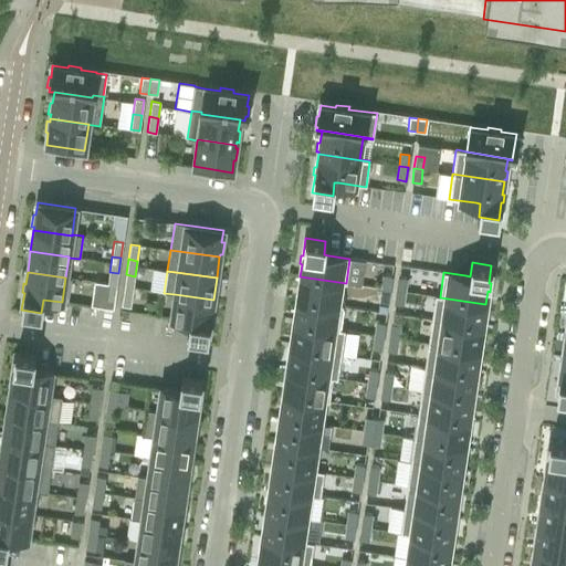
[(109,272),(107,284),(107,287),(116,289),(118,273),(109,272)]
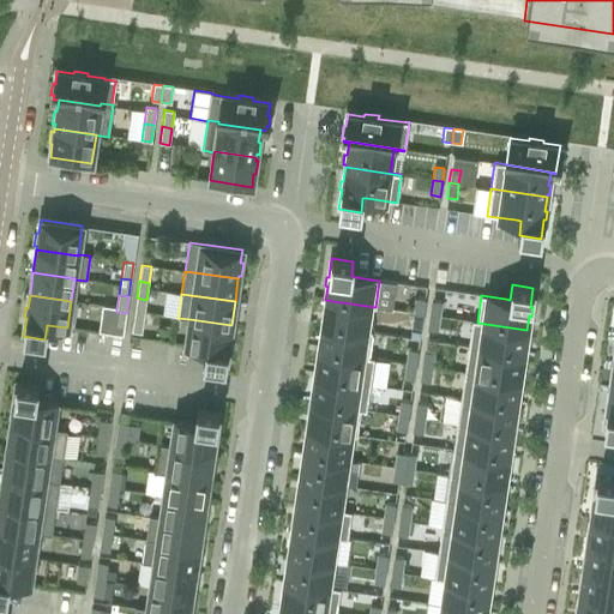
[(144,317),(146,300),(137,298),(134,314),(144,317)]
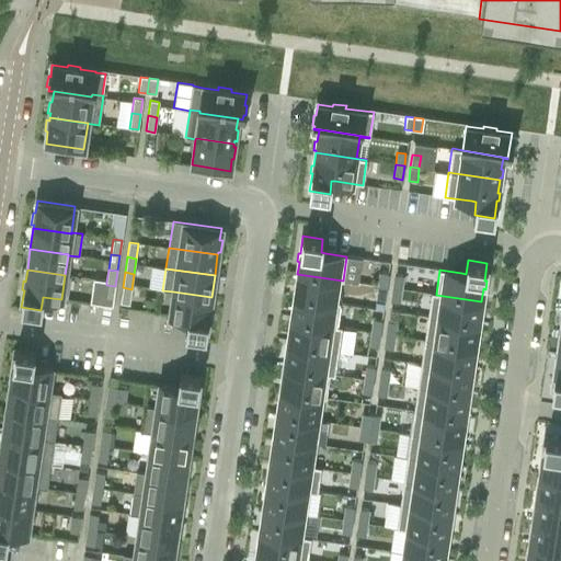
[(379,273),(377,286),(386,287),(388,274),(379,273)]
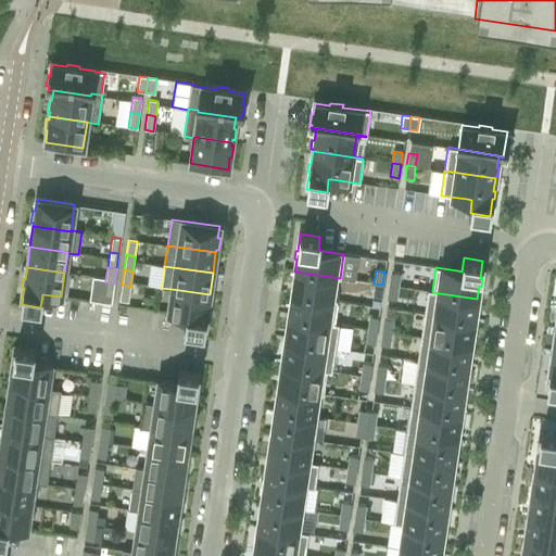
[(294,272),(291,294),(337,301),(337,300),(331,300),(335,278),(340,279),(340,278),(294,272)]
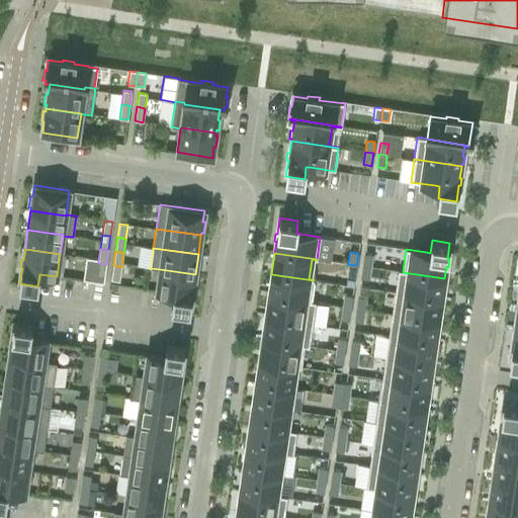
[(364,254),(362,266),(370,267),(372,255),(364,254)]
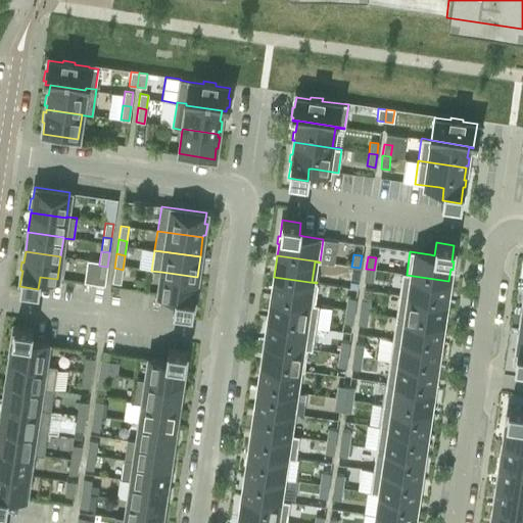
[(107,267),(99,266),(97,280),(105,281),(107,267)]
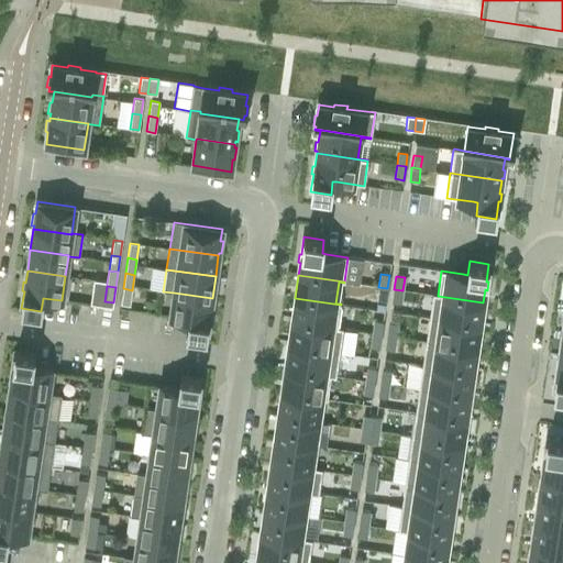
[(378,287),(377,300),(386,301),(387,288),(378,287)]
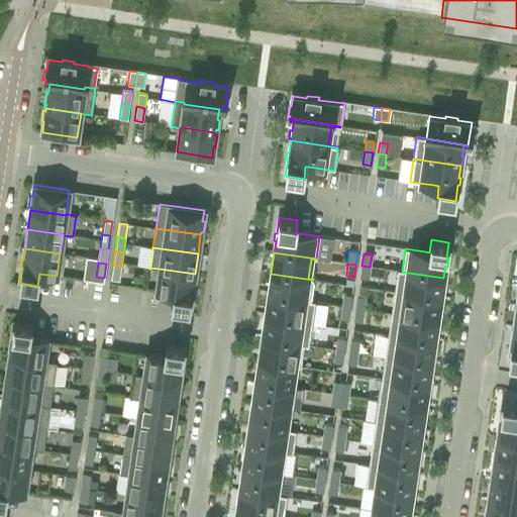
[(113,265),(111,279),(119,281),(121,267),(113,265)]
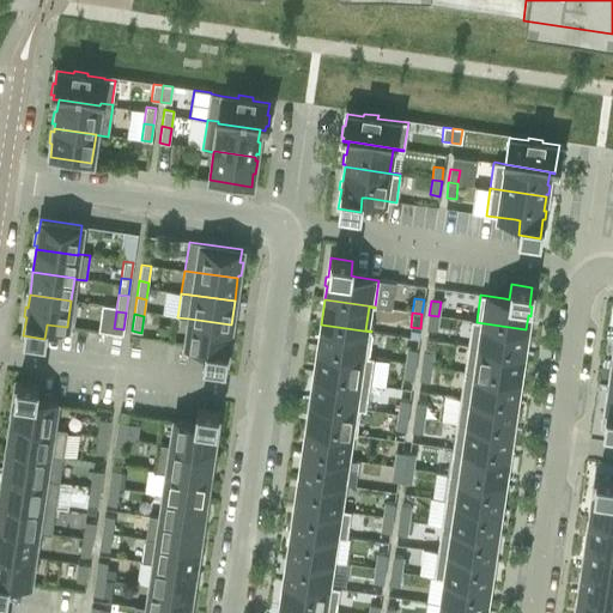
[(429,315),(426,329),(436,331),(438,316),(429,315)]
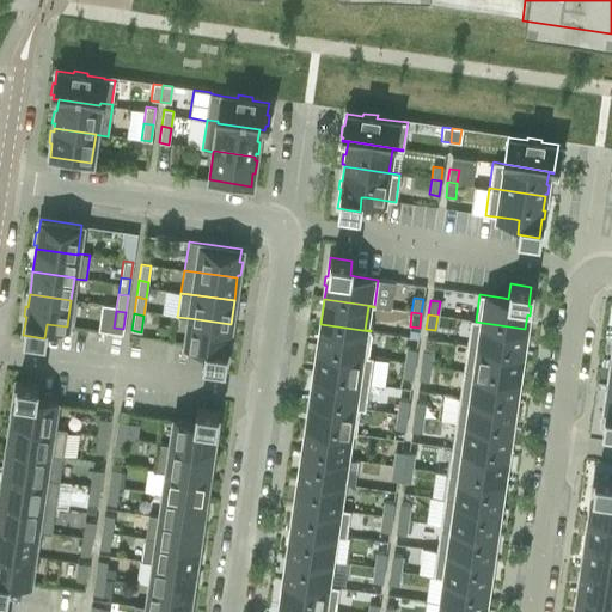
[(231,324),(189,318),(185,344),(206,347),(203,362),(225,365),(227,346),(230,347),(231,337),(228,336),(231,324)]
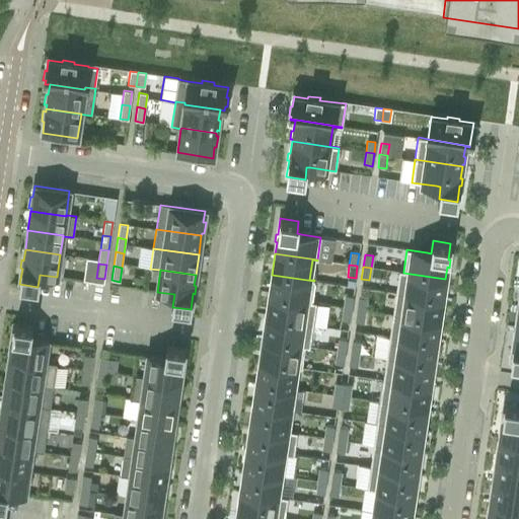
[(398,272),(395,293),(442,300),(445,279),(403,273),(403,272),(398,271),(398,272)]
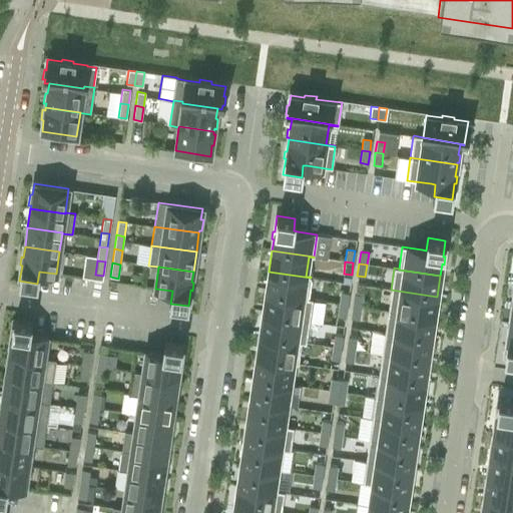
[(269,272),(266,294),(312,301),(313,299),(308,299),(311,278),(269,272)]
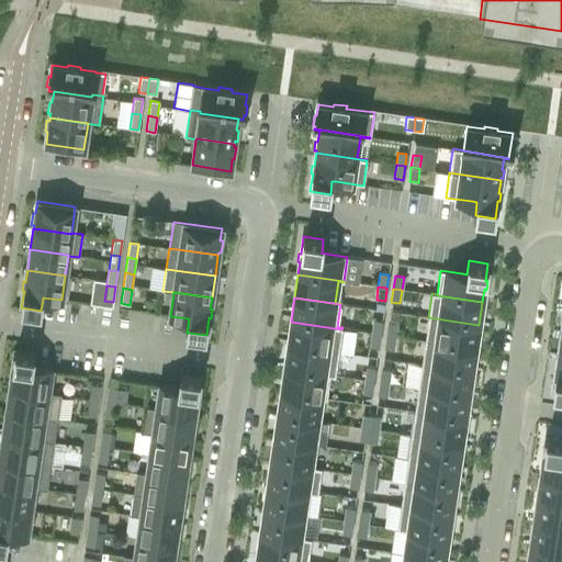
[(428,317),(425,341),(475,349),(479,325),(428,317)]
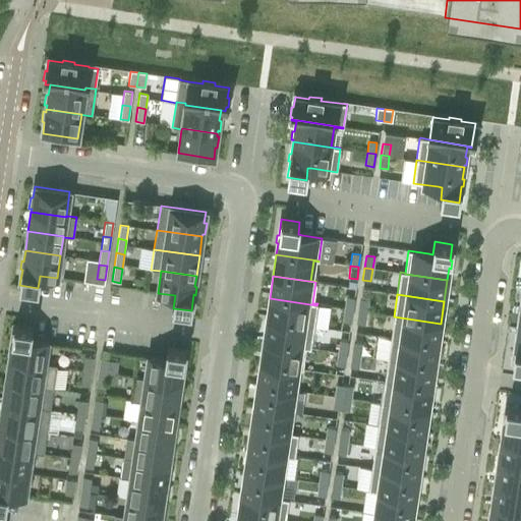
[(346,297),(344,308),(352,310),(354,298),(346,297)]
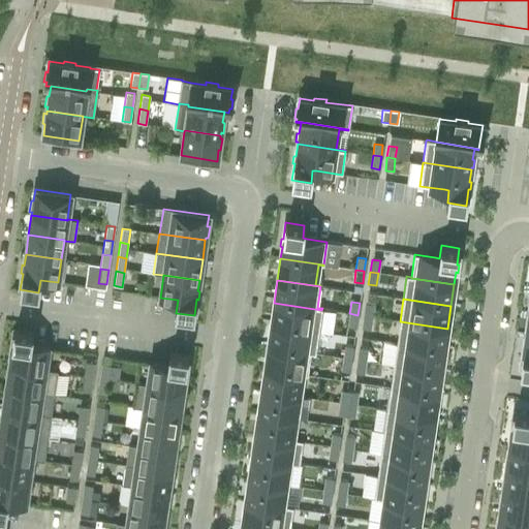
[(274,303),(271,324),(318,332),(321,310),(274,303)]
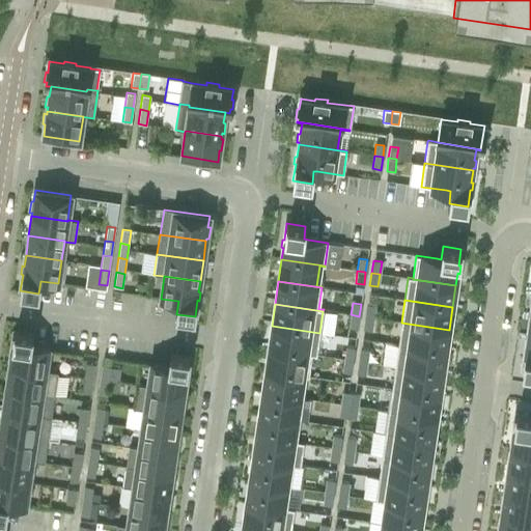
[(367,305),(365,317),(373,318),(375,306),(367,305)]
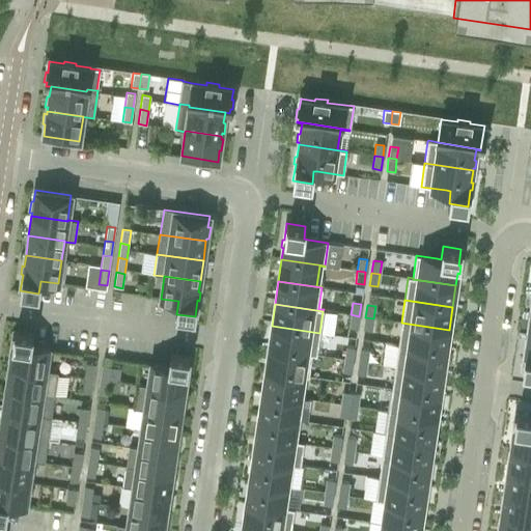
[(351,314),(348,327),(357,328),(359,316),(351,314)]
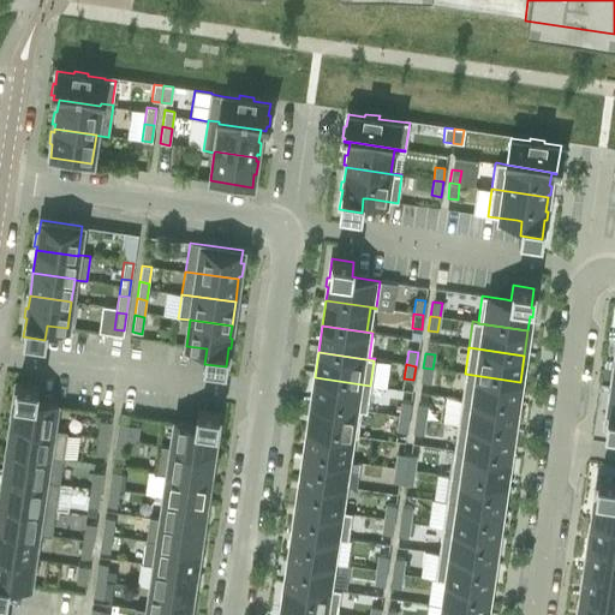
[(423,368),(421,381),(430,382),(433,369),(423,368)]
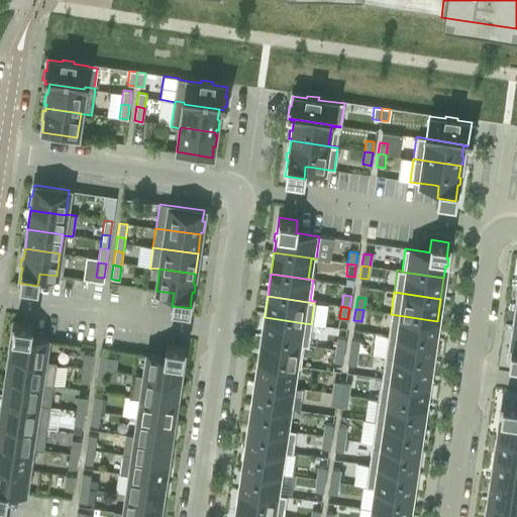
[(391,314),(387,335),(434,342),(437,321),(391,314)]
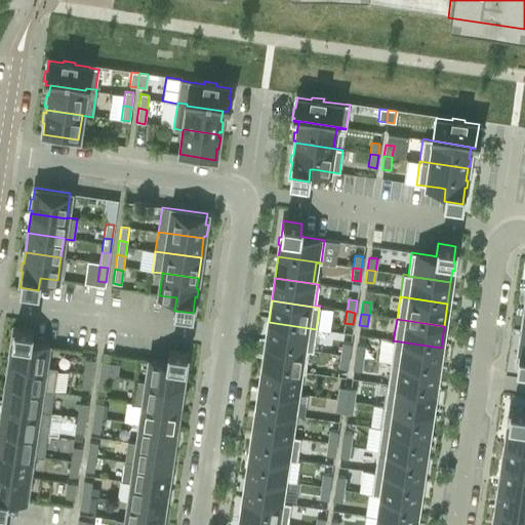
[(269,322),(266,344),(313,351),(316,329),(269,322)]
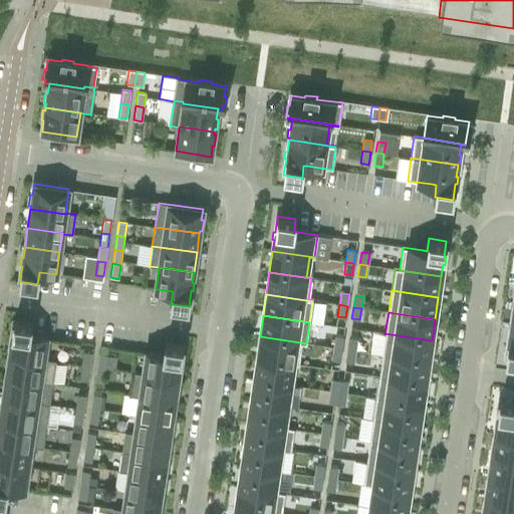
[(10,343),(9,353),(44,359),(47,337),(30,335),(32,322),(14,320),(11,336),(9,335),(8,343),(10,343)]
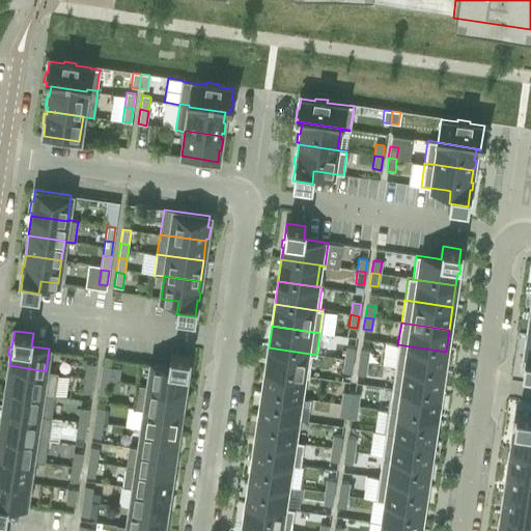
[(525,354),(522,370),(530,371),(530,334),(528,334),(526,346),(524,345),(523,354),(525,354)]
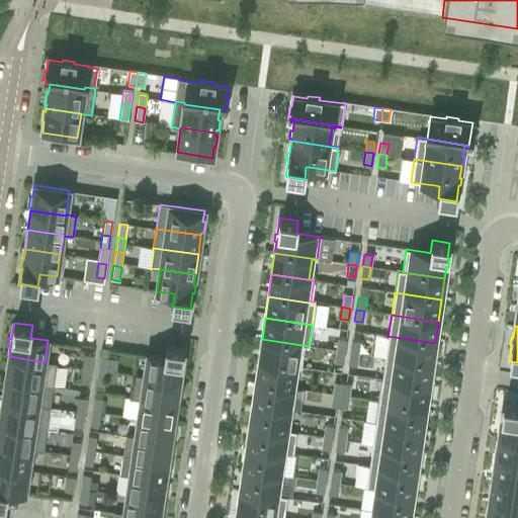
[(387,336),(384,357),(432,364),(435,343),(387,336)]
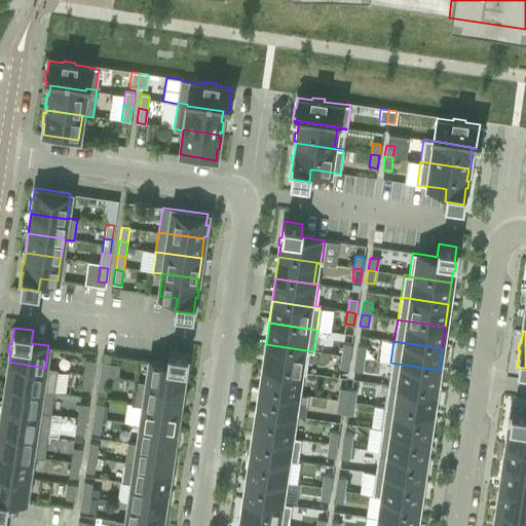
[(343,343),(341,355),(349,357),(350,345),(343,343)]
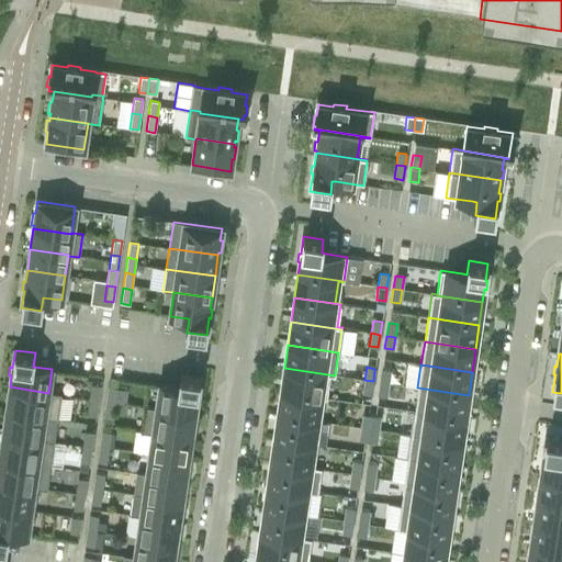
[(284,368),(281,392),(326,398),(329,375),(335,377),(335,375),(284,368)]
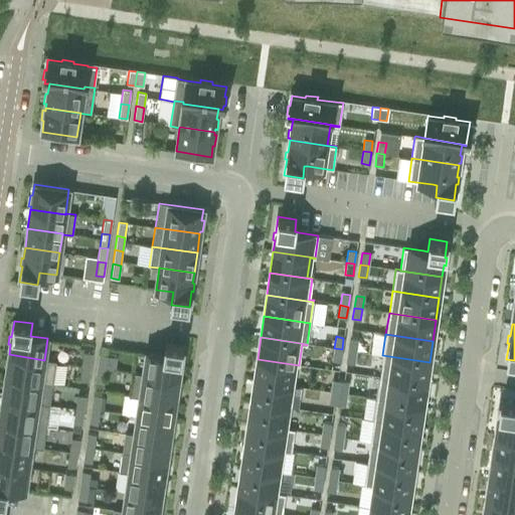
[(349,338),(348,350),(356,351),(357,340),(349,338)]
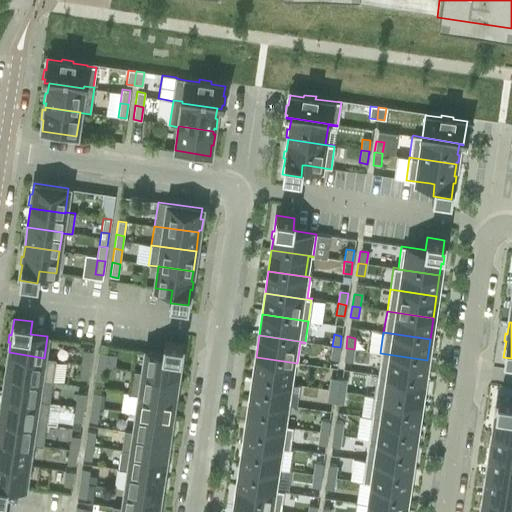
[(145,351),(142,372),(177,377),(178,367),(181,368),(182,360),(180,360),(182,343),(164,341),(162,353),(145,351)]
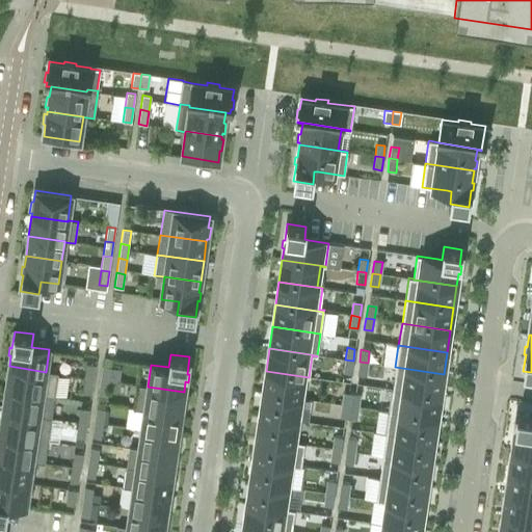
[(345,360),(343,372),(351,373),(353,361),(345,360)]
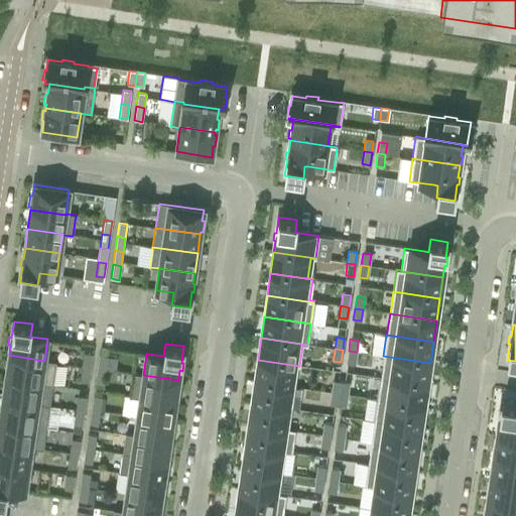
[(349,351),(347,363),(355,364),(357,352),(349,351)]
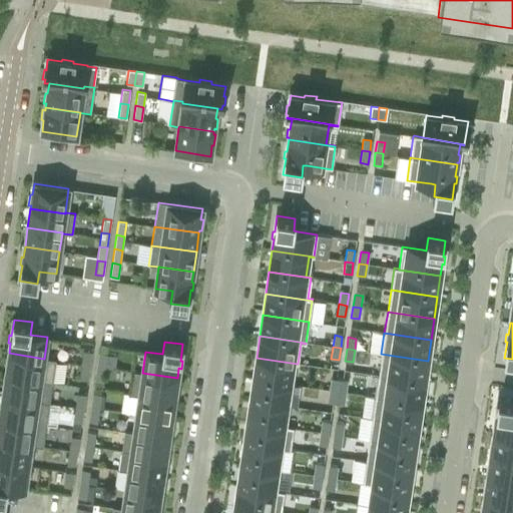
[(83,351),(82,364),(89,365),(91,352),(83,351)]
